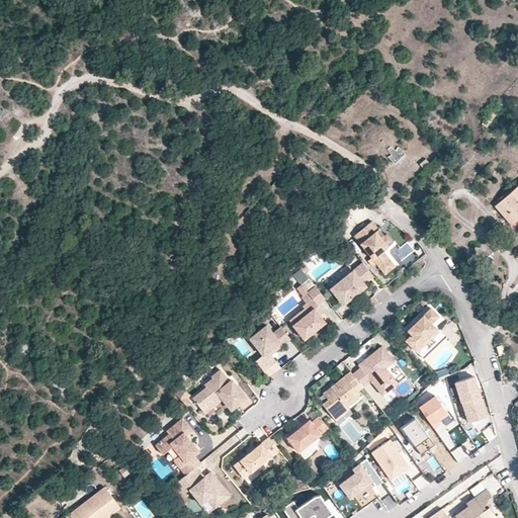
[(487,127),(499,110),(495,108),(484,125),(487,127)]
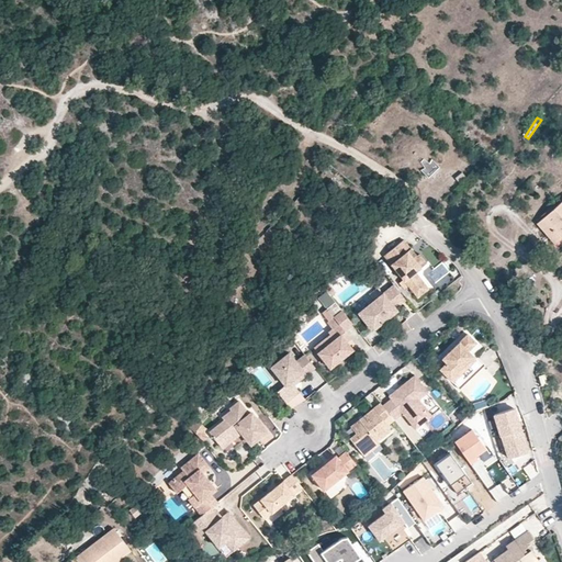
[(442,156),(442,152),(442,147),(440,144),(439,139),(438,137),(436,134),(433,131),(429,128),(426,126),(422,125),(417,124),(412,124),(407,125),(402,127),(398,130),(394,133),(392,136),(389,141),(388,146),(386,149),(386,154),(388,159),(389,165),(392,168),(395,173),(400,177),(405,178),(412,180),(416,180),(422,179),(426,178),(427,177),(439,166),(441,160),(442,156)]
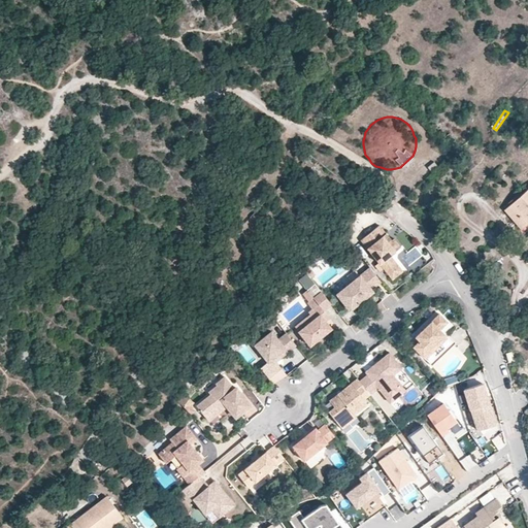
[(527,188),(504,209),(521,228),(527,222),(527,188)]
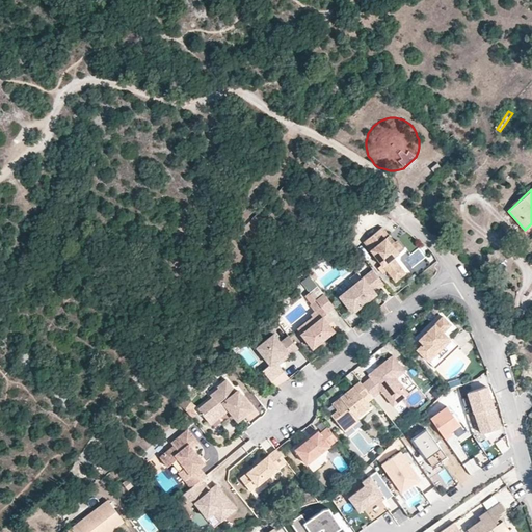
[(382,229),(364,243),(390,275),(400,267),(394,259),(404,250),(397,241),(392,246),(387,239),(390,237),(382,229)]
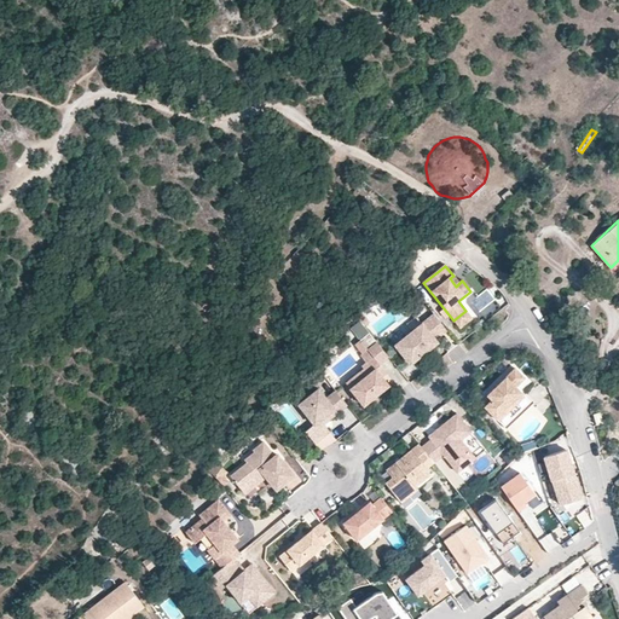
[(460,283),(453,276),(450,278),(456,287),(460,283)]
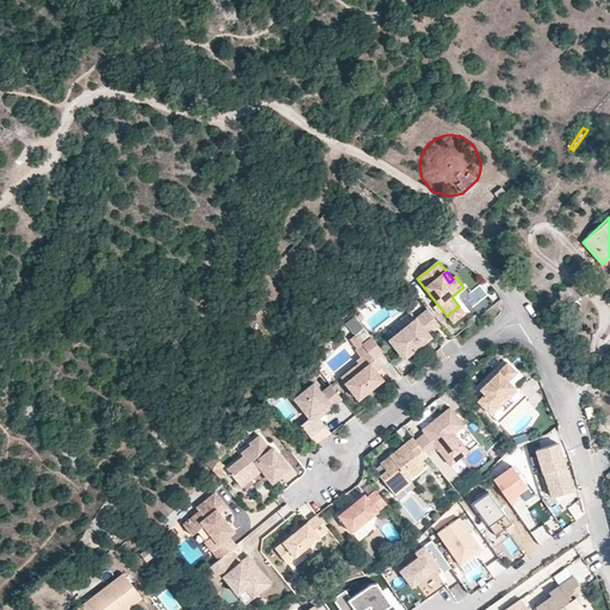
[(466,315),(459,306),(447,316),(454,324),(466,315)]
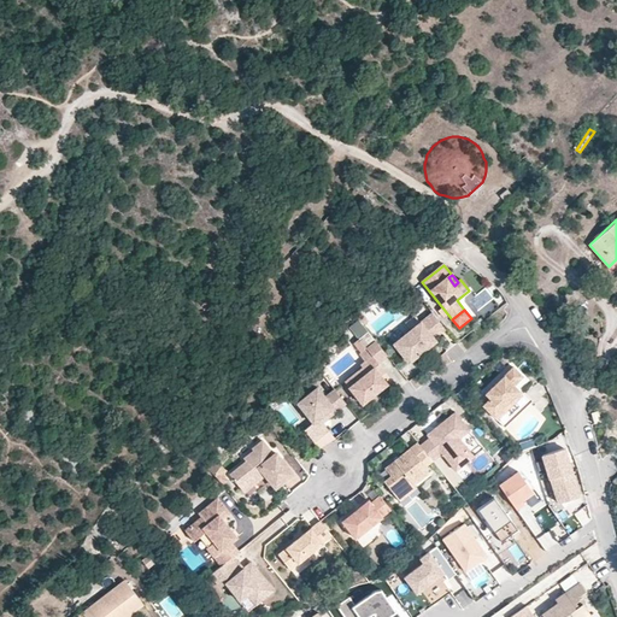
[(446,333),(433,316),(393,347),(410,369),(439,346),(434,341),(446,333)]
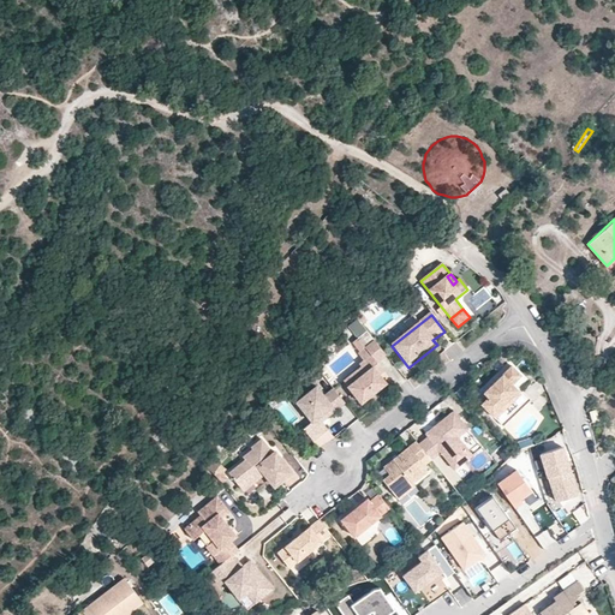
[(386,354),(382,351),(368,330),(357,339),(365,348),(358,354),(364,360),(359,364),(360,366),(365,372),(347,387),(360,402),(386,383),(375,370),(380,365),(376,362),(386,354)]
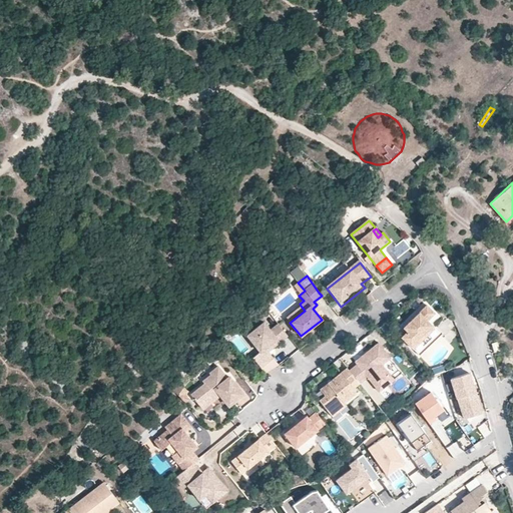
[(287,318),(290,323),(305,311),(301,306),(287,318)]
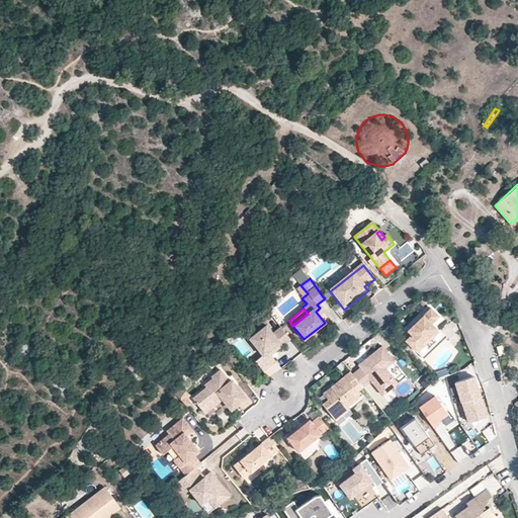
[(439,317),(431,309),(408,331),(411,335),(406,340),(424,359),(445,339),(431,324),(439,317)]
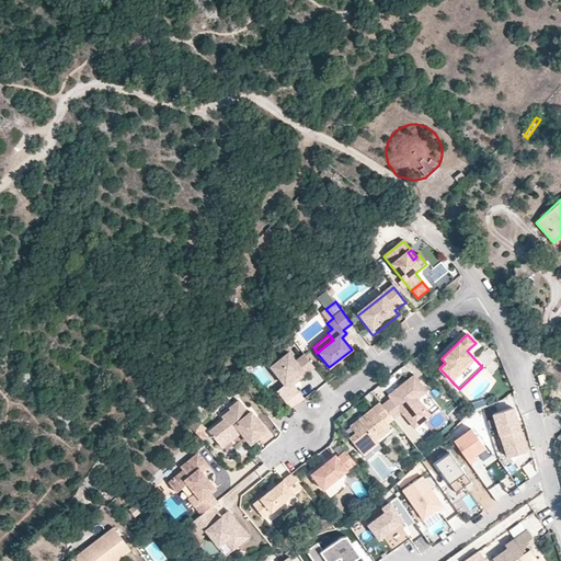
[(296,362),(288,352),(271,367),(284,385),(285,385),(289,381),(296,377),(298,380),(315,367),(305,354),(296,362)]
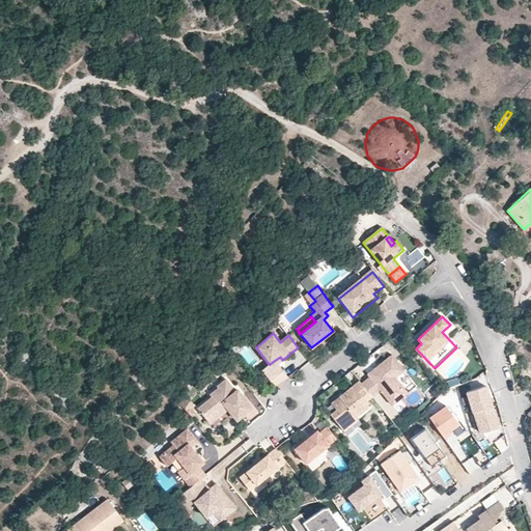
[(458,345),(451,338),(449,339),(456,347),(458,345)]
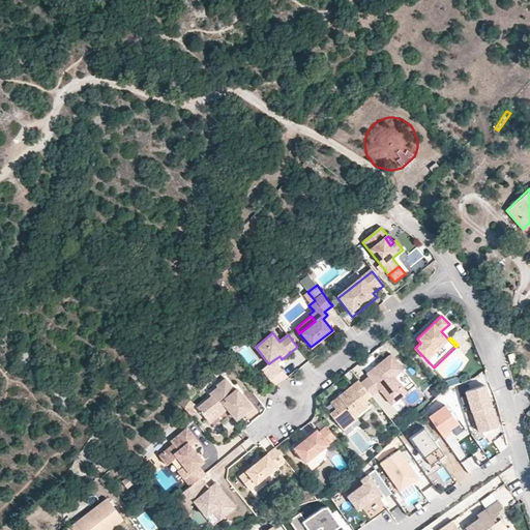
[(404,370),(391,354),(366,374),(369,377),(361,383),(371,395),(379,389),(391,405),(407,392),(394,377),(404,370)]
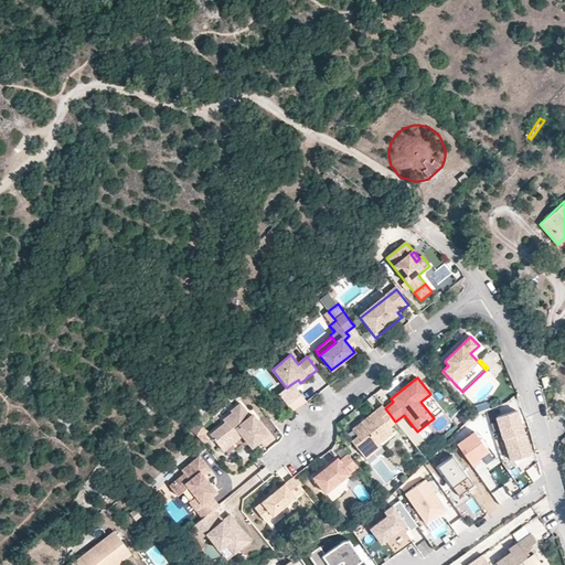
[(306,401),(295,387),(291,384),(287,387),(286,387),(279,394),(294,412),(306,401)]
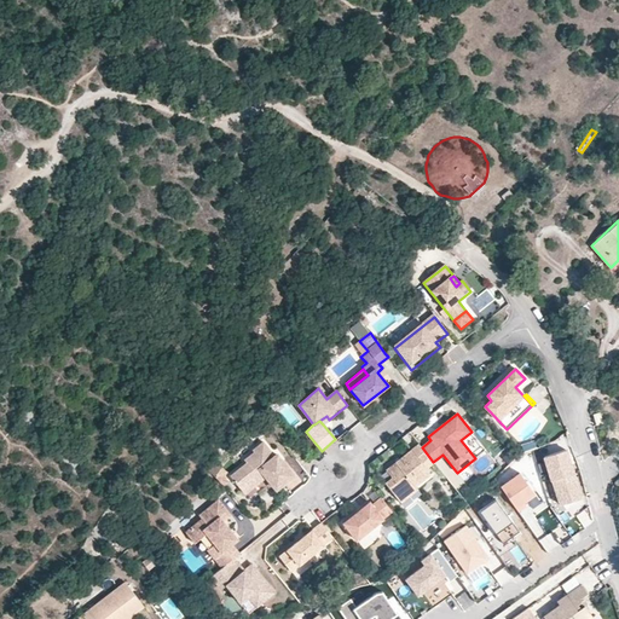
[(486,450),(472,432),(461,440),(475,458),(486,450)]
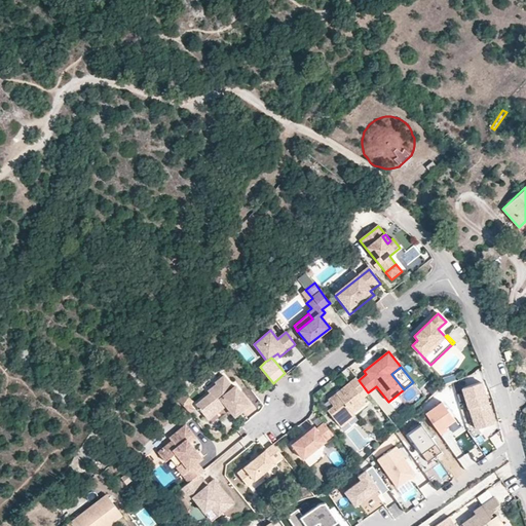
[(233,387),(224,375),(215,382),(216,384),(208,391),(210,393),(196,405),(201,411),(203,414),(214,407),(218,412),(227,405),(235,415),(250,404),(235,386),(233,387)]
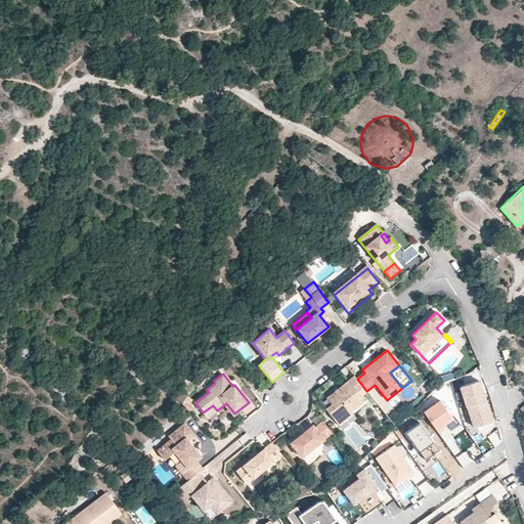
[(354,376),(328,398),(333,404),(326,409),(339,425),(353,413),(351,411),(364,401),(360,397),(367,391),(366,391),(357,379),(354,376)]
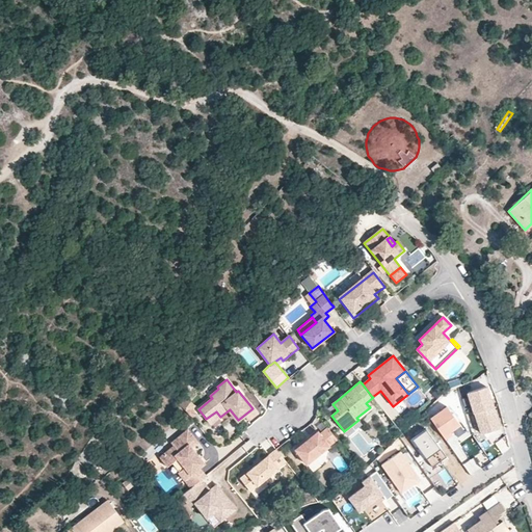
[(487,388),(469,394),(481,432),(500,426),(487,388)]
